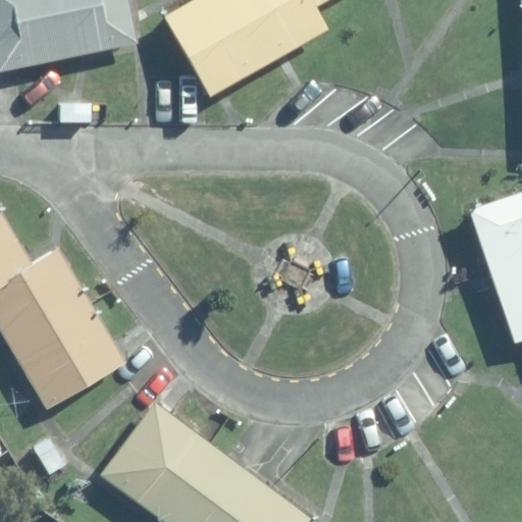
[(125,0),(0,0),(0,69),(135,41),(125,0)]
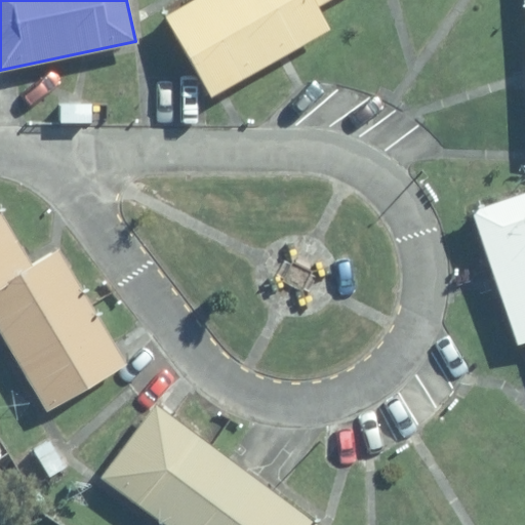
[(331,0),(195,0),(165,16),(212,98),(332,30),(319,7),(331,0)]
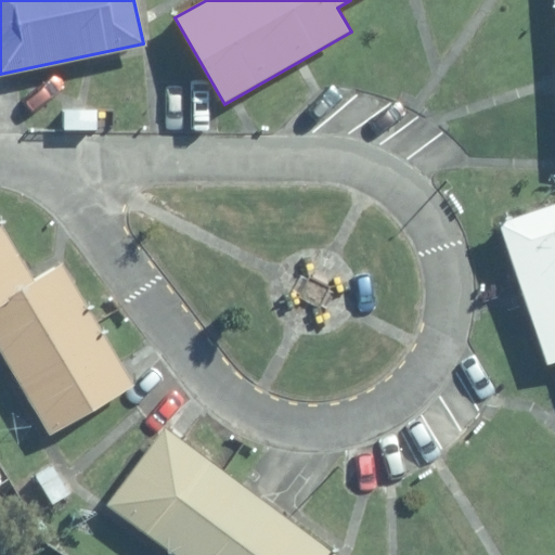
[(554,206),(500,224),(546,366),(554,363),(554,206)]
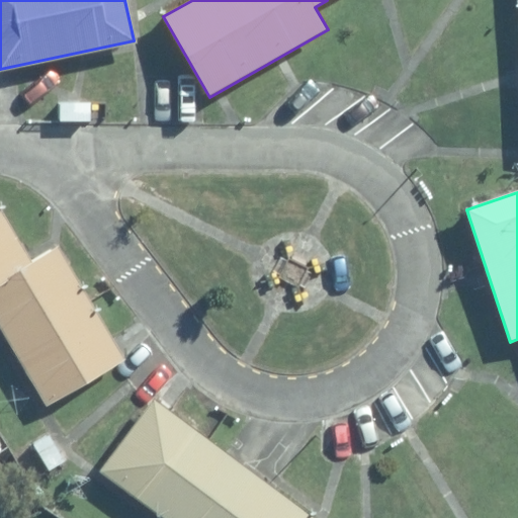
[(1,208),(0,208),(0,321),(48,404),(121,361),(57,250),(33,264),(1,208)]
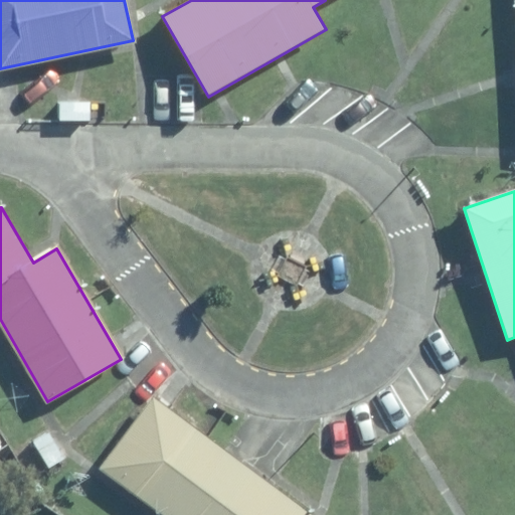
[(311,514),(154,399),(103,469),(166,514),(311,514)]
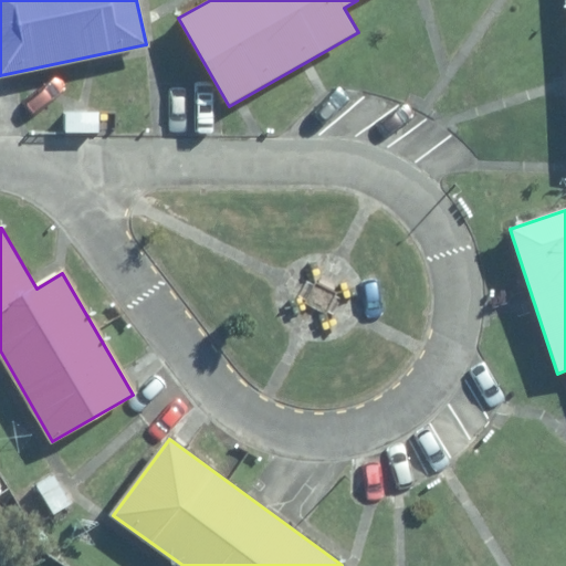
All buildings are outlined.
